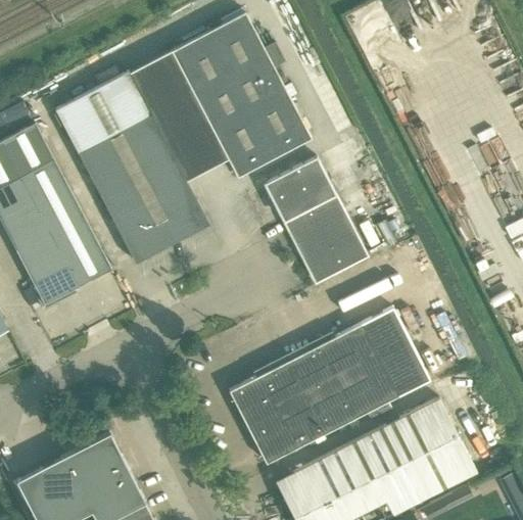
[(244,13),(129,74),(186,182),(228,160),(232,170),(237,179),(246,174),(312,140),(274,69),(284,63),(274,44),(264,50),(244,13)]
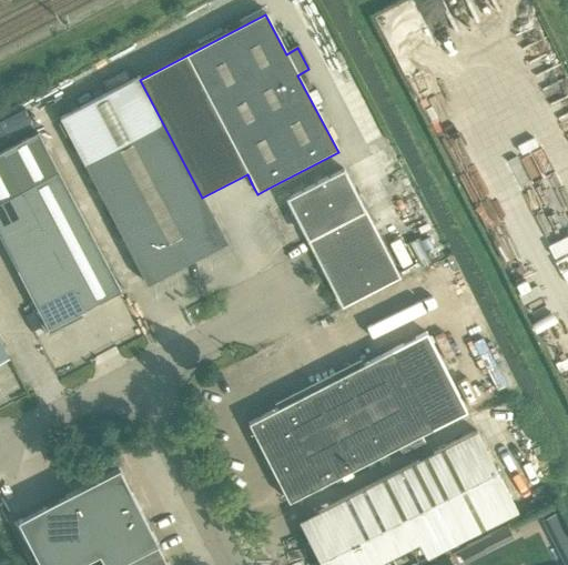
[(202,198),(140,80),(139,79),(59,120),(122,239),(121,239),(146,288),(226,245),(202,198)]
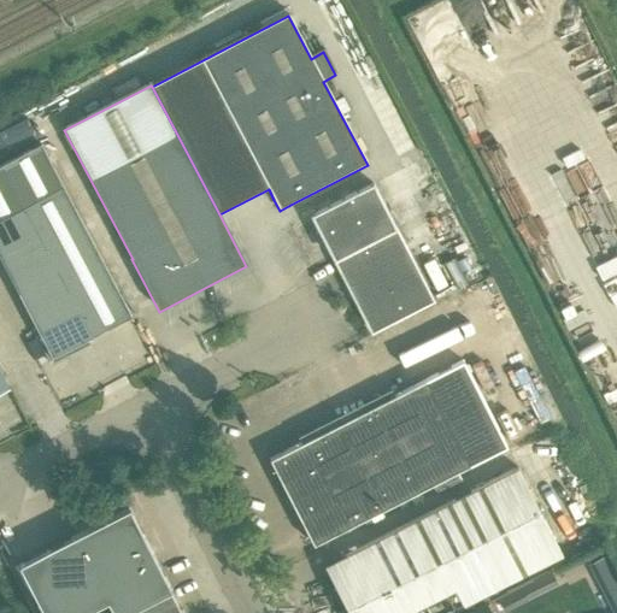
[(130,318),(66,196),(40,147),(0,166),(0,260),(40,337),(36,339),(51,369),(90,348),(87,341),(130,318)]
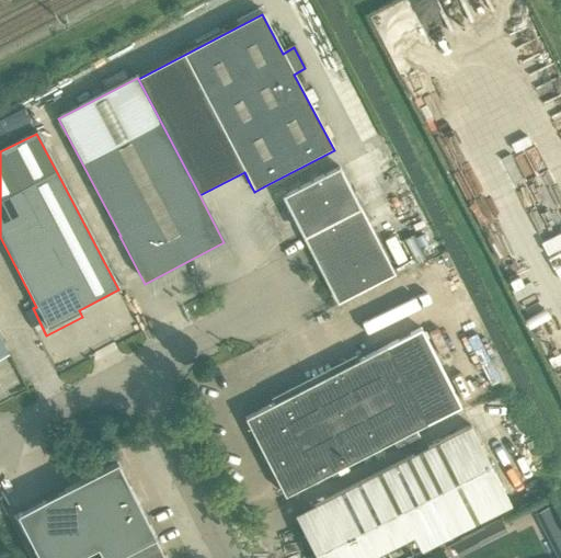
[(393,277),(359,209),(339,169),(284,197),(339,306),(393,277)]
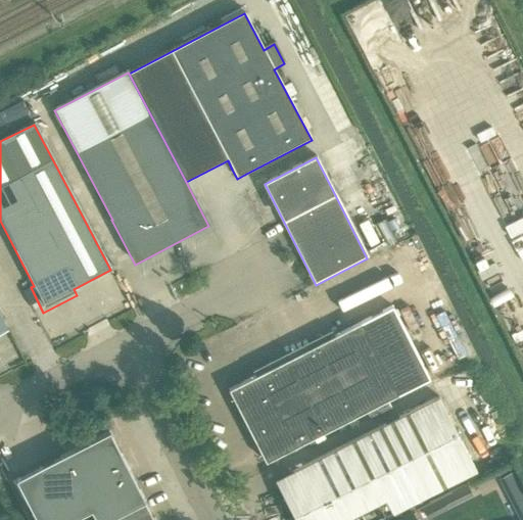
[(392,309),(229,392),(266,465),(376,409),(380,416),(391,411),(387,403),(426,383),(429,381),(427,378),(392,309)]
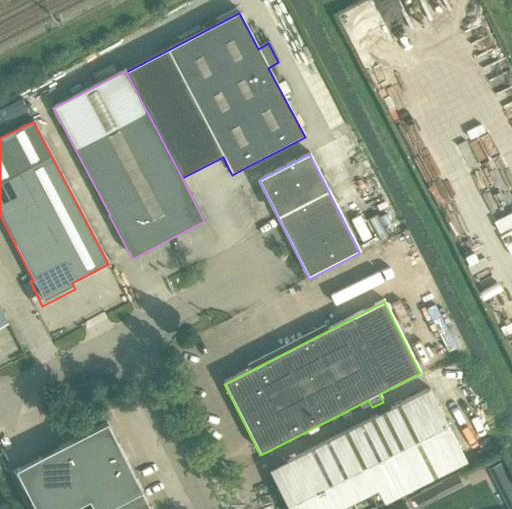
[(375,508),(466,463),(429,391),(269,473),(286,508),(375,508)]
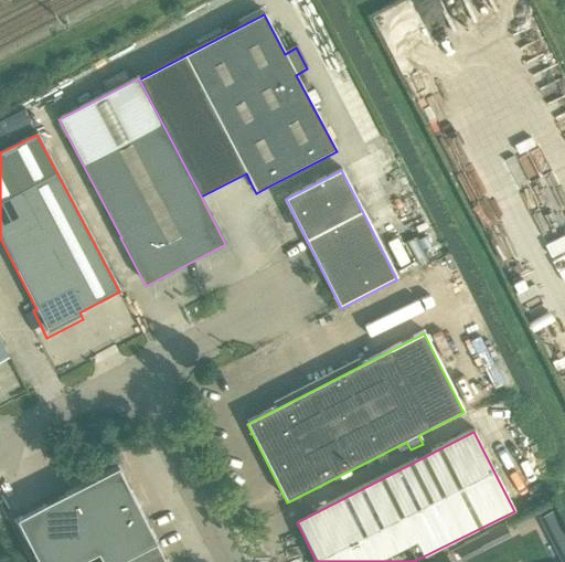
[(76,478),(86,473),(82,462),(71,468),(76,478)]
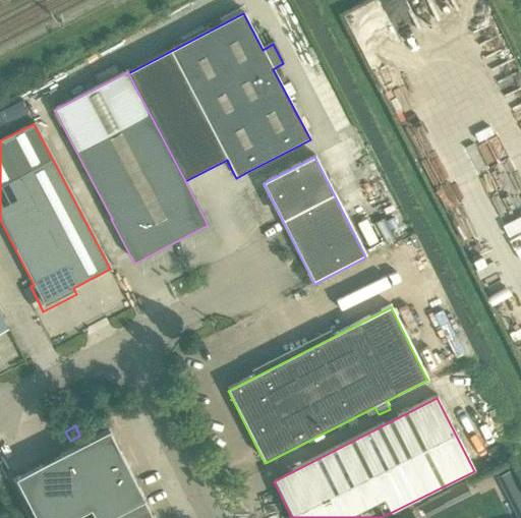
[(16,480),(15,480),(16,481),(35,517),(77,517),(91,511),(94,517),(113,517),(143,503),(145,502),(109,433),(104,436),(39,468),(16,480)]
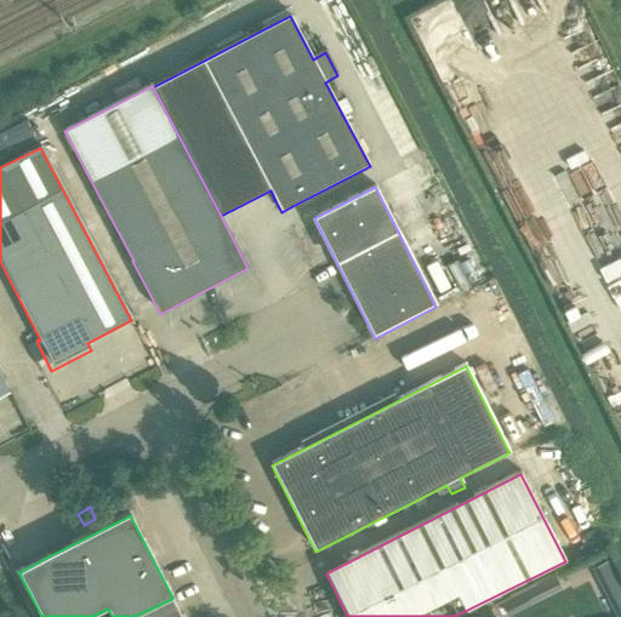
[(620,583),(614,561),(597,566),(610,607),(620,604),(620,583)]
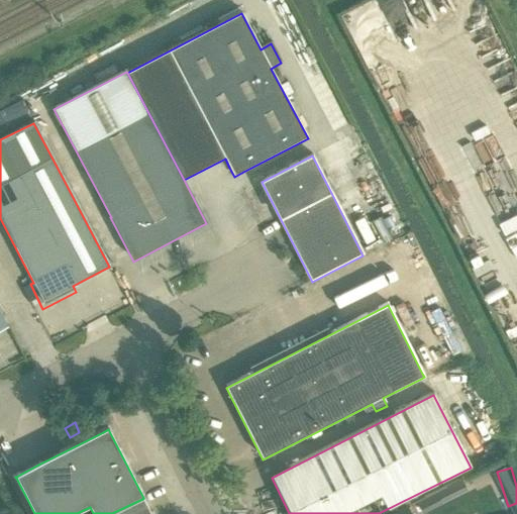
[(149,513),(142,499),(113,513),(149,513)]
